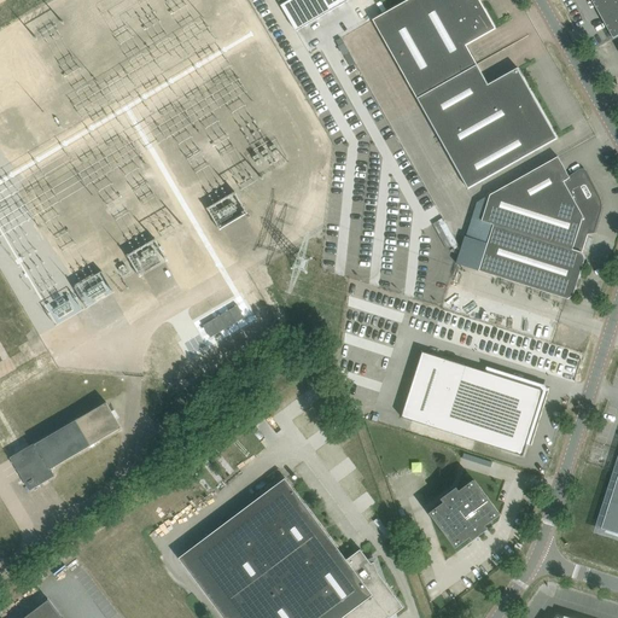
[(324,0),(331,11),(350,0),(324,0)]
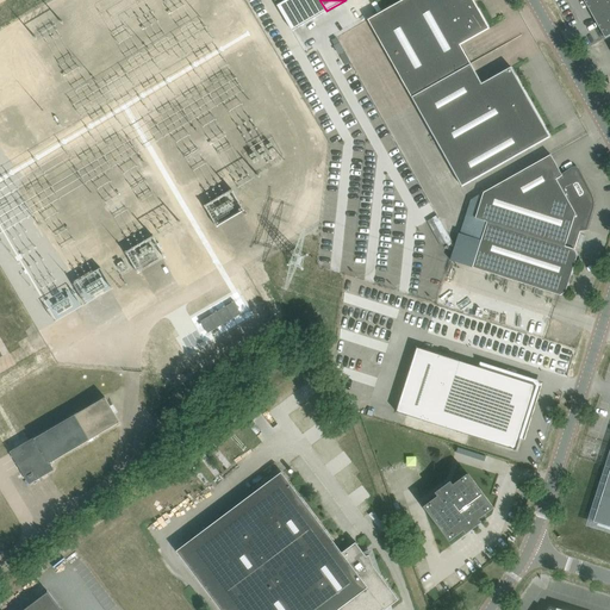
[(490,29),(473,0),(403,0),(368,20),(419,110),(478,76),(460,45),(490,29)]
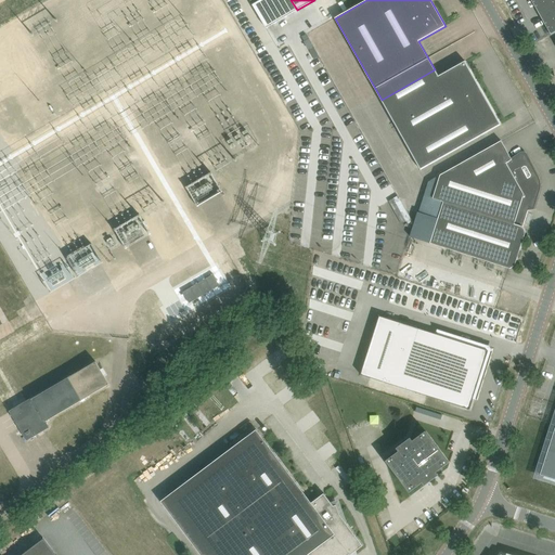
[(554,0),(531,0),(551,35),(554,31),(554,0)]
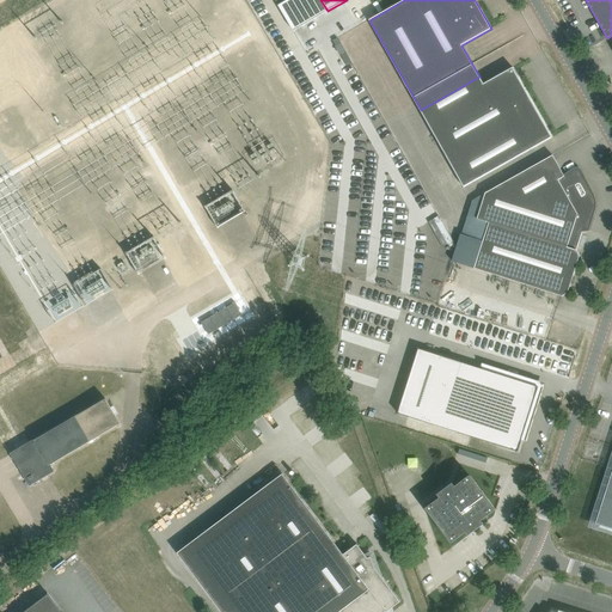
[(353,63),(346,51),(341,54),(347,66),(353,63)]
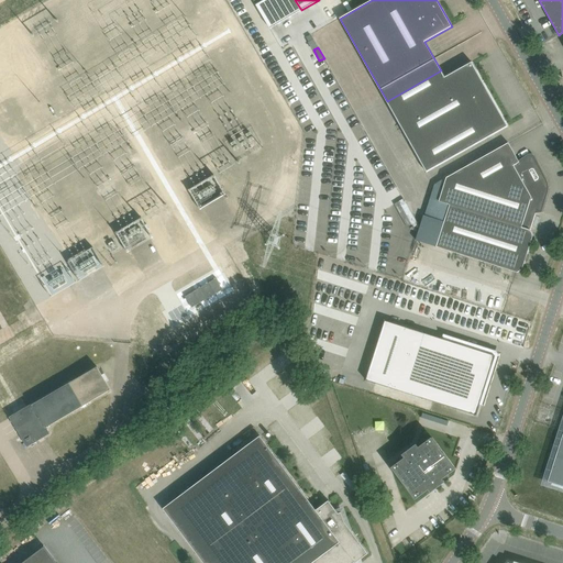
[(445,77),(441,70),(387,101),(427,173),(508,127),(472,62),(445,77)]
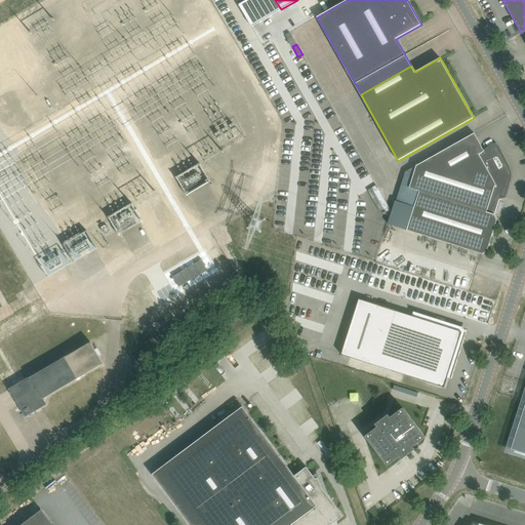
[(416,166),(409,188),(419,191),(494,214),(500,196),(505,197),(510,180),(511,176),(511,172),(510,169),(509,167),(497,147),(493,146),(484,151),(475,133),(416,166)]
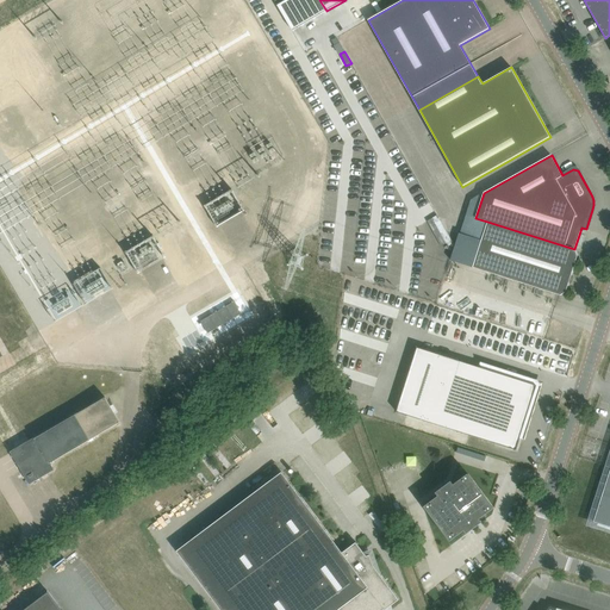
[(471,199),(460,234),(483,240),(475,260),(473,267),(560,296),(566,292),(568,285),(572,274),(578,255),(574,249),(487,222),(475,218),(484,193),(471,199)]
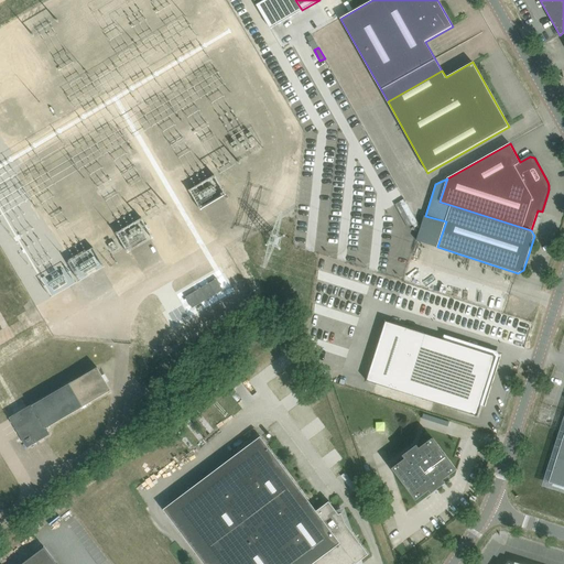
[(420,225),(413,215),(404,198),(396,204),(409,228),(413,225),(414,228),(420,225)]
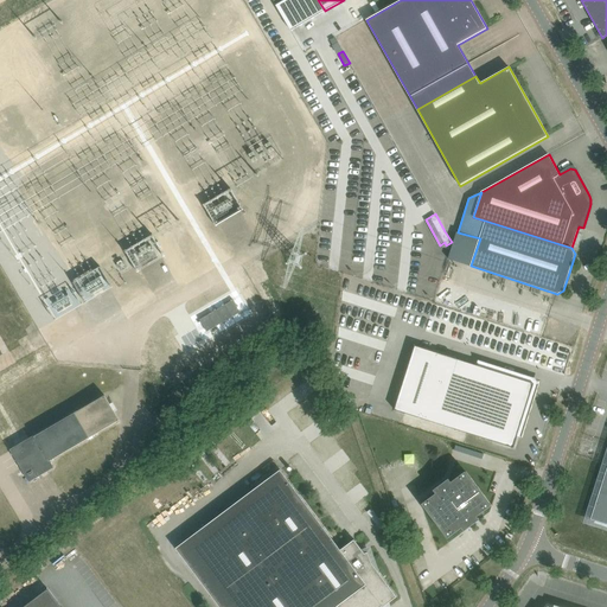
[(135,269),(164,256),(154,236),(126,249),(135,269)]
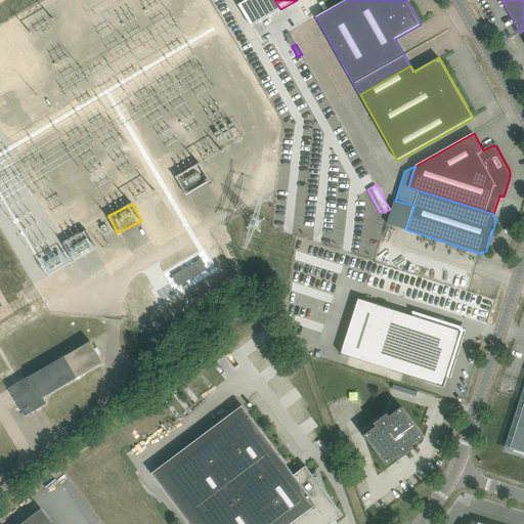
[(69,259),(95,247),(88,229),(61,242),(69,259)]
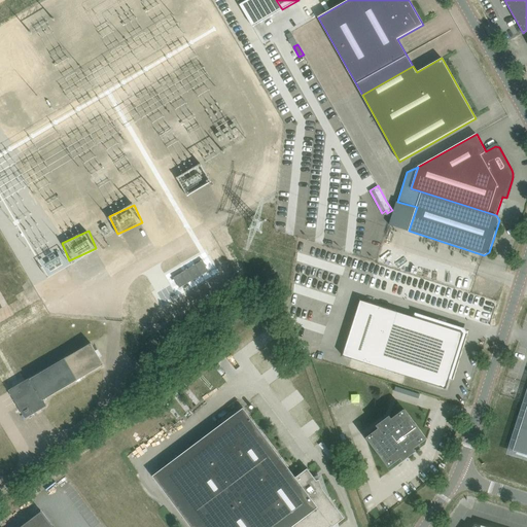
[(58,253),(40,259),(45,275),(63,270),(58,253)]
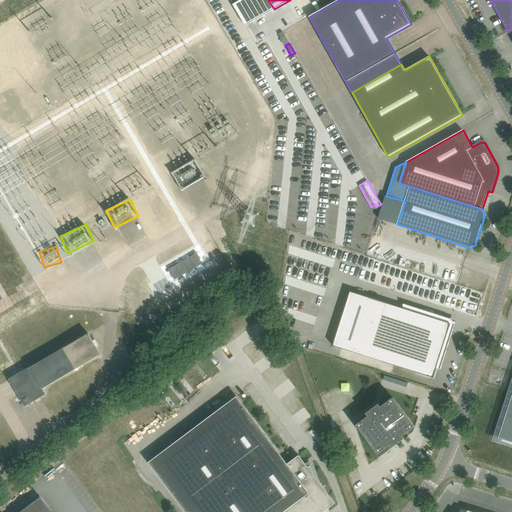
[(279,312),(305,321),(315,288),(290,280),(279,312)]
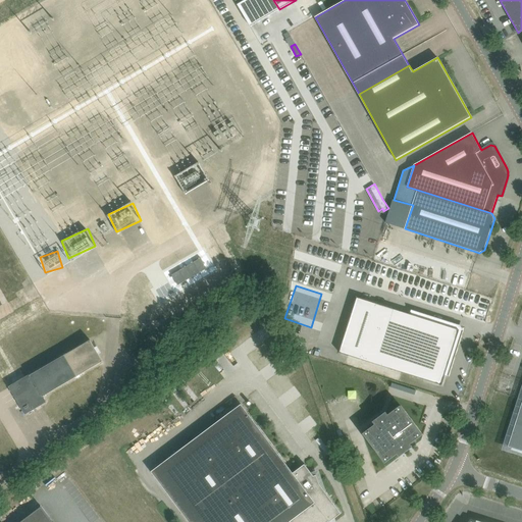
[(455,328),(357,298),(340,352),(441,385),(458,335),(455,328)]
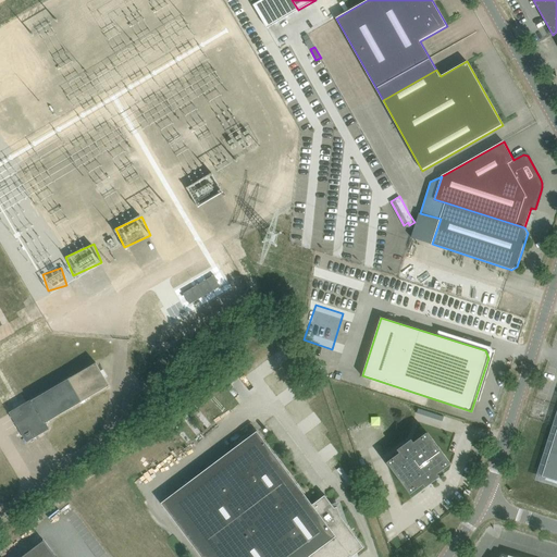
[(33,400),(20,407),(10,412),(21,431),(27,443),(45,432),(50,429),(47,422),(81,404),(81,403),(110,385),(104,376),(97,363),(69,380),(33,400)]
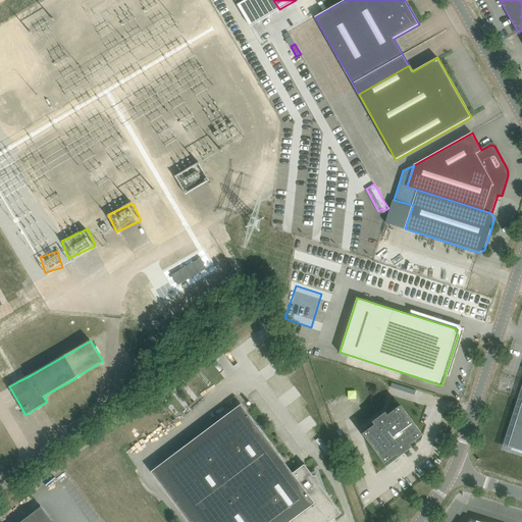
[(143,377),(136,368),(122,377),(129,387),(143,377)]
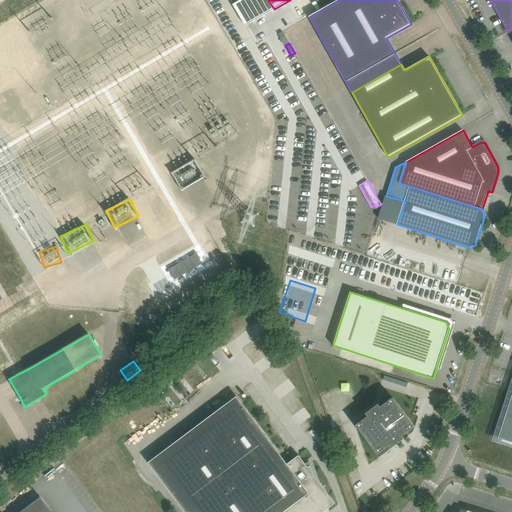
[(385,375),(383,379),(395,383),(396,379),(385,375)]
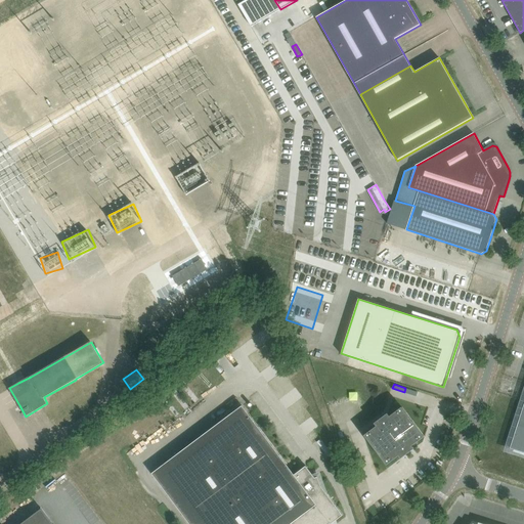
[(523,405),(511,448),(523,451),(523,405)]
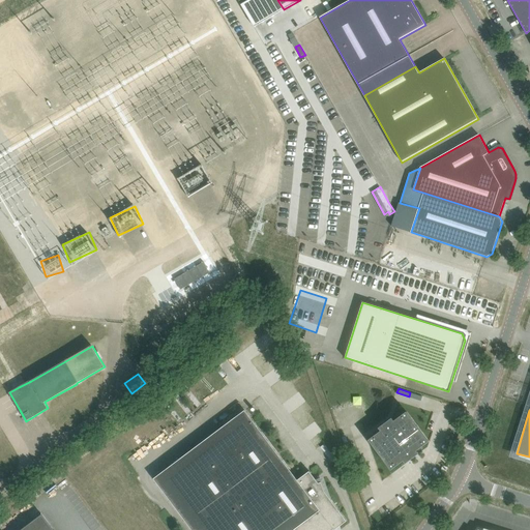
[(406,464),(419,454),(417,451),(430,442),(407,412),(394,421),(392,418),(379,429),(381,432),(369,441),(391,471),(404,462),(406,464)]
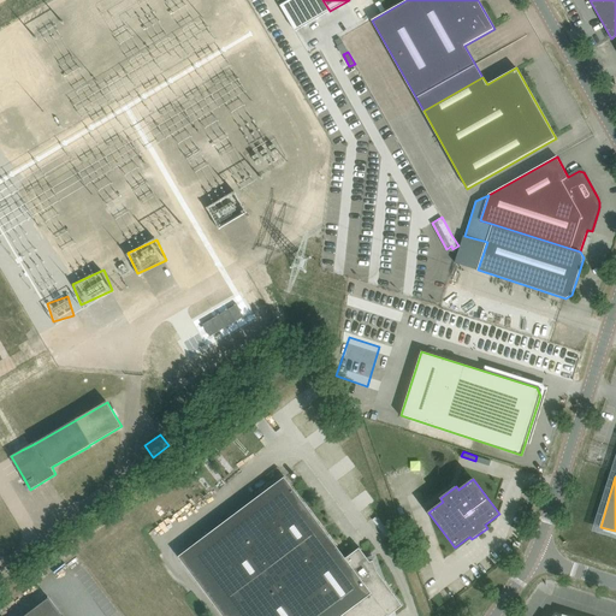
[(303,501),(197,581),(223,615),(246,615),(258,608),(265,615),(373,615),(372,611),(383,609),(388,615),(389,615),(396,611),(403,605),(386,584),(377,572),(373,558),(368,560),(367,558),(366,556),(360,548),(356,550),(345,558),(325,531),(303,501)]
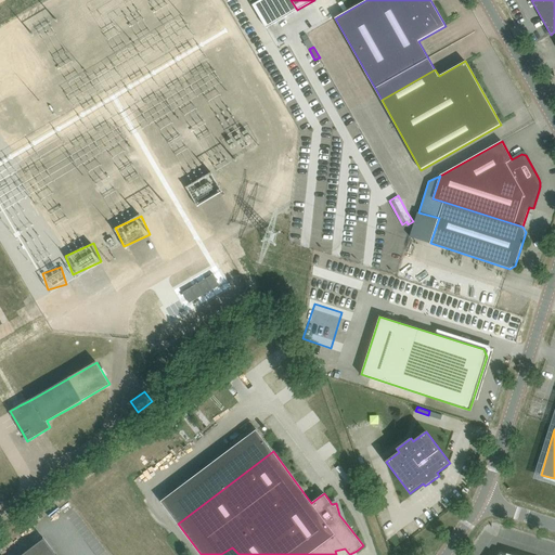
[(56,554),(44,539),(22,554),(56,554)]
